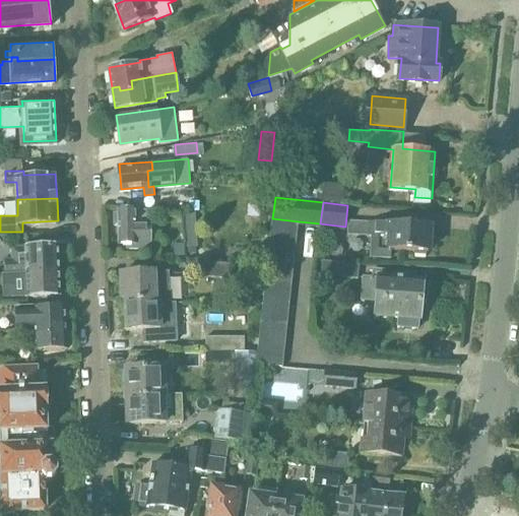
[(130,247),(151,247),(151,208),(136,207),(120,207),(120,210),(114,210),(114,222),(120,222),(120,242),(130,242),(130,247)]
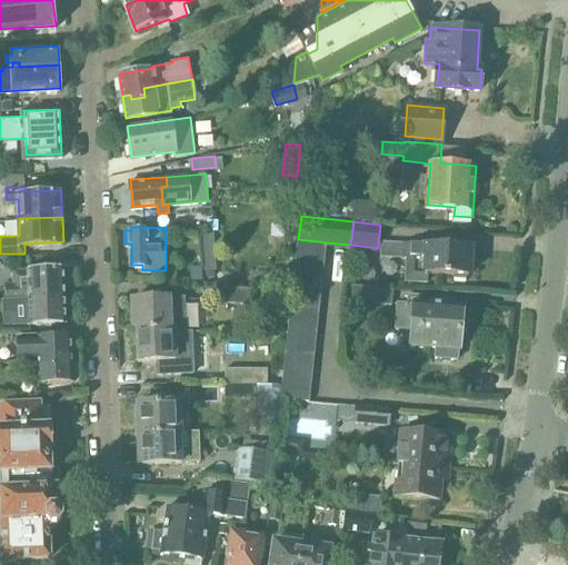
[(200,231),(202,264),(202,268),(217,267),(215,230),(200,231)]
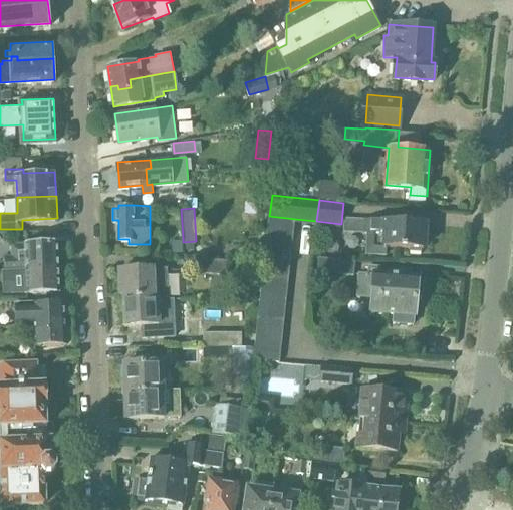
[(269,216),(267,235),(293,237),(295,219),(269,216)]
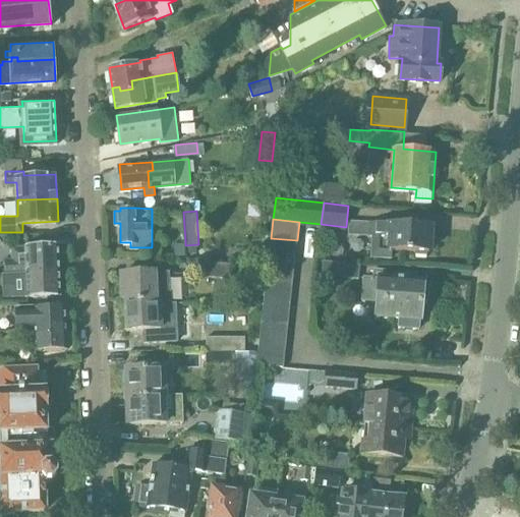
[(429,250),(430,225),(370,222),(369,234),(373,235),(372,242),(373,246),(376,250),(378,253),(382,256),(387,256),(392,257),(392,248),(429,250)]
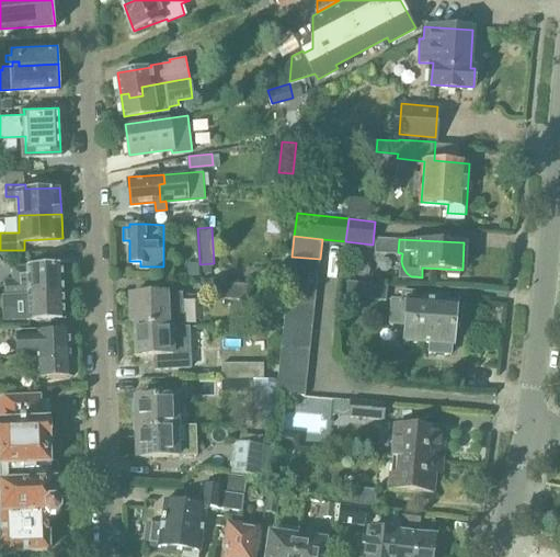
[(289,279),(318,281),(320,259),(292,257),(289,279)]
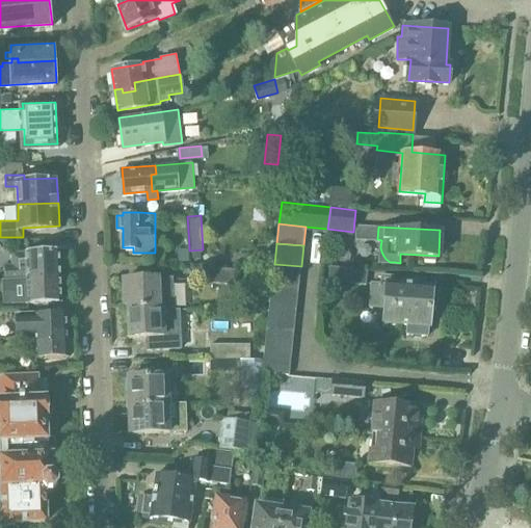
[(190,260),(189,251),(189,246),(179,247),(180,260),(190,260)]
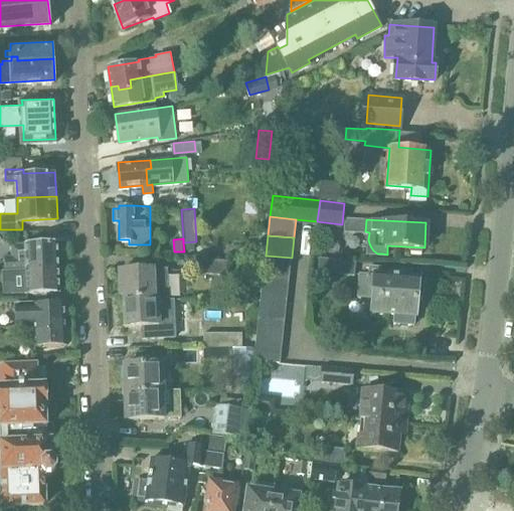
[(50,262),(59,262),(57,241),(25,243),(13,244),(13,256),(6,256),(6,269),(27,268),(51,268),(50,262)]
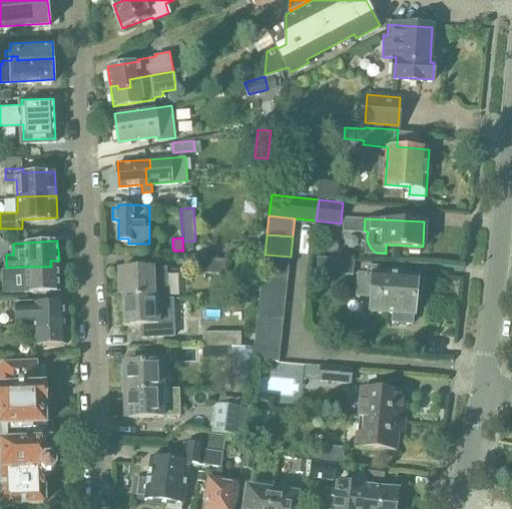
[(263,276),(289,278),(291,257),(265,255),(263,276)]
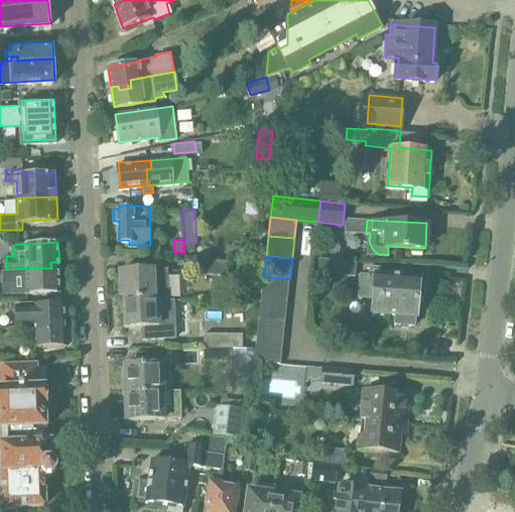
[(202,258),(201,271),(229,274),(230,260),(202,258)]
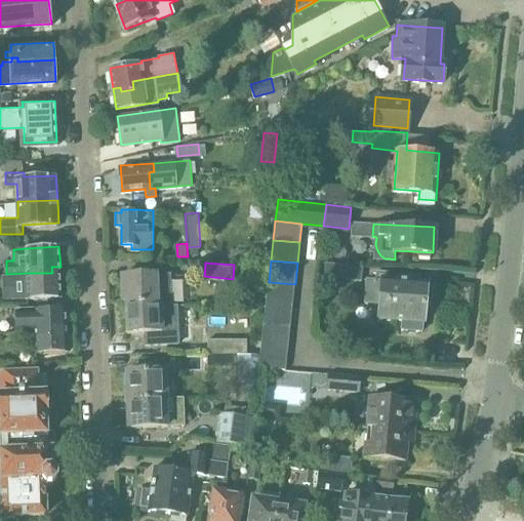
[(340,277),(362,279),(363,266),(343,263),(340,277)]
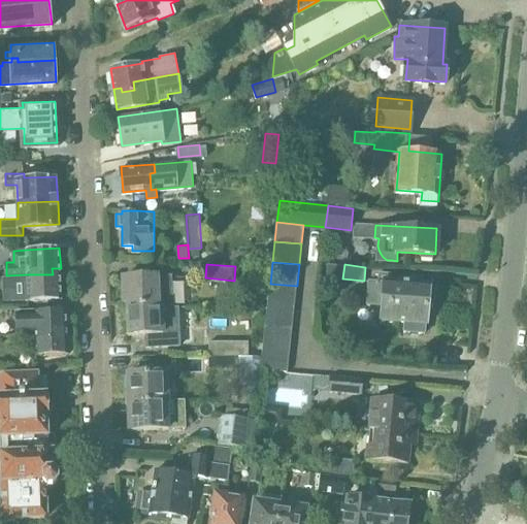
[(53,274),(28,274),(6,275),(3,276),(4,299),(60,296),(60,289),(62,289),(61,268),(52,268),(53,274)]
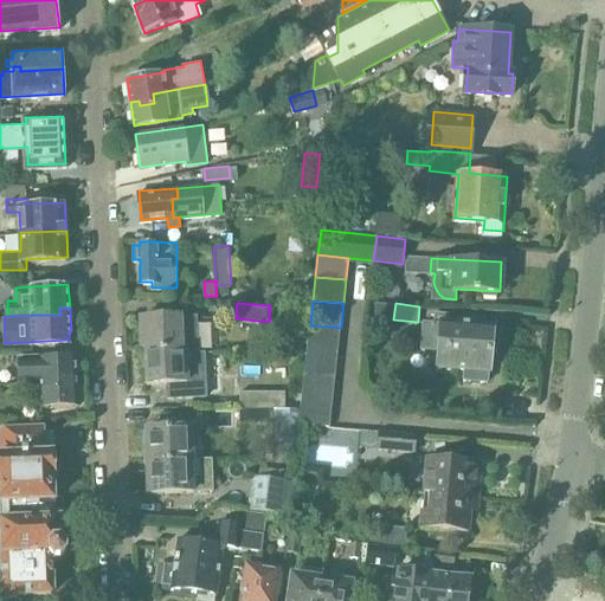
[(459,321),(450,320),(450,312),(435,311),(433,321),(423,320),(420,348),(441,349),(438,366),(467,368),(465,379),(488,381),(489,370),(490,370),(495,323),(477,322),(477,317),(459,315),(459,321)]
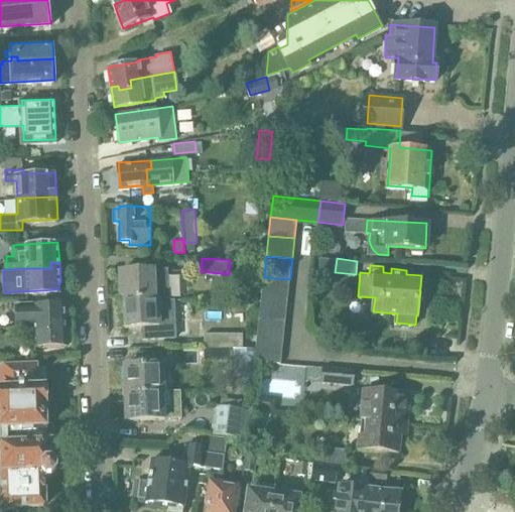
[(158,299),(170,299),(169,268),(121,270),(122,294),(124,294),(138,293),(144,301),(158,301),(158,299)]
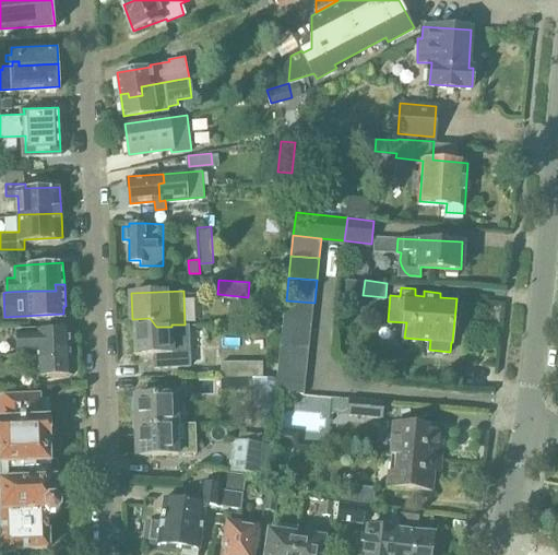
[(284,322),(312,326),(315,303),(286,300),(284,322)]
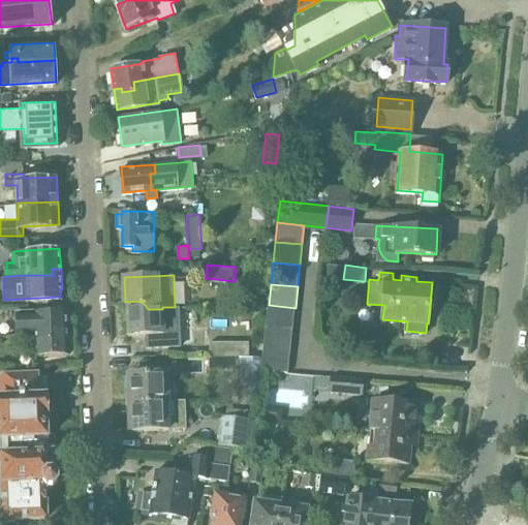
[(127,302),(129,334),(159,333),(159,340),(180,339),(179,307),(175,307),(162,307),(162,309),(148,309),(142,301),(127,302)]
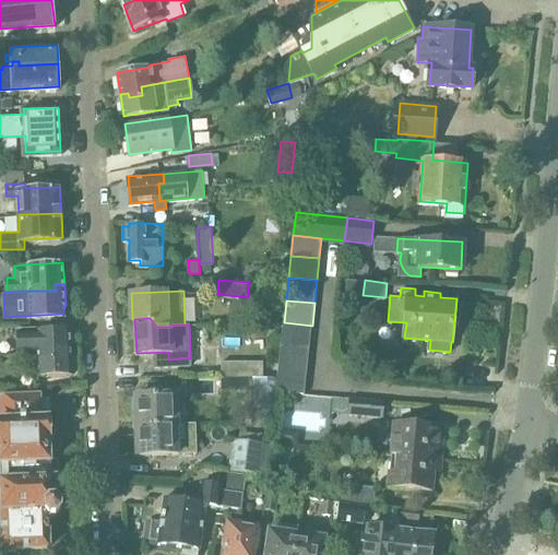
[(282,345),(310,347),(312,326),(284,322),(282,345)]
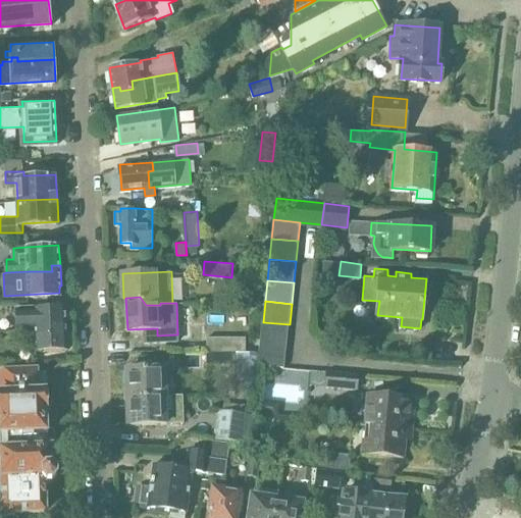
[(18,329),(27,333),(50,331),(49,323),(66,322),(66,307),(35,308),(35,304),(15,305),(16,329),(18,329)]
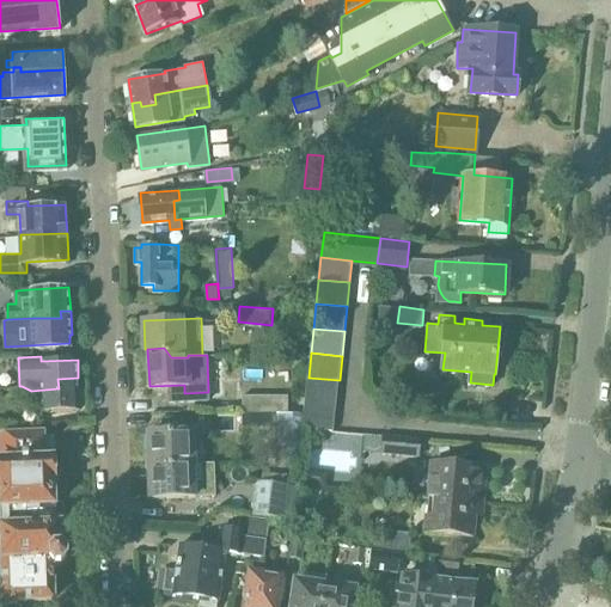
[(79,408),(78,378),(57,379),(59,388),(31,391),(22,386),(19,386),(18,386),(19,402),(31,402),(31,405),(41,405),(41,409),(79,408)]
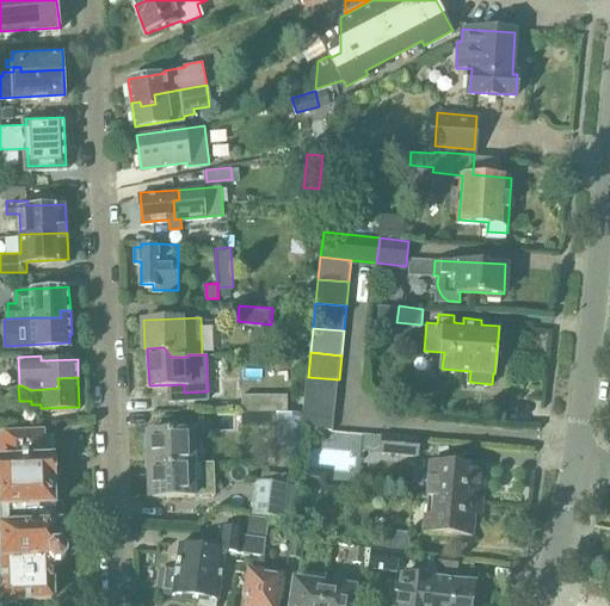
[(306,401),(336,404),(339,379),(308,377),(306,401)]
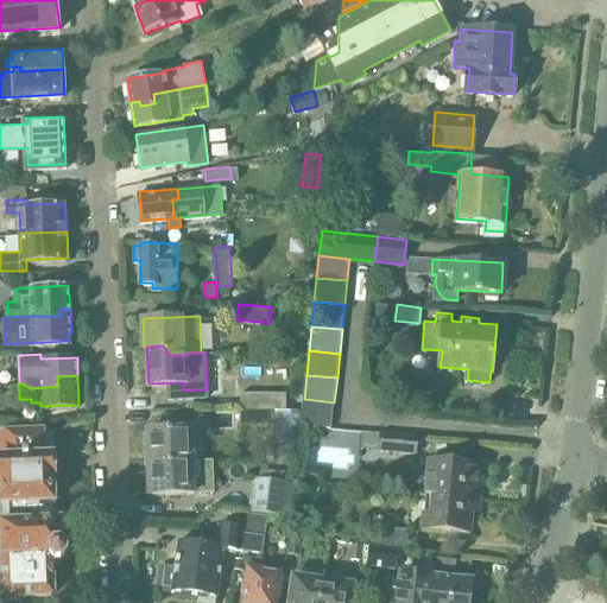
[(241,391),(241,407),(274,408),(286,408),(286,391),(241,391)]
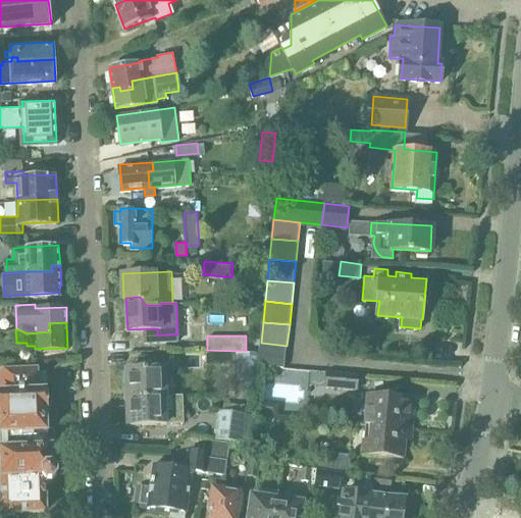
[(284,366),(287,346),(261,343),(258,364),(284,366)]
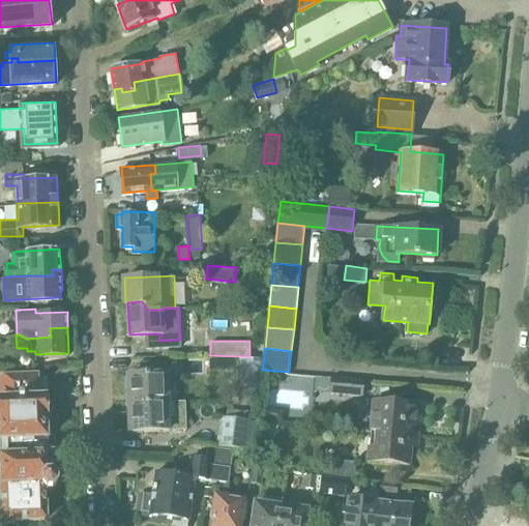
[(239,361),(239,356),(210,355),(209,369),(239,369),(239,361)]
